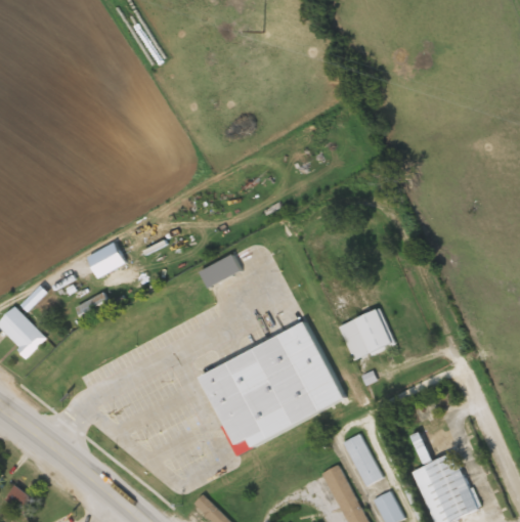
[(131,272),(117,242),(87,255),(102,286),(131,272)]
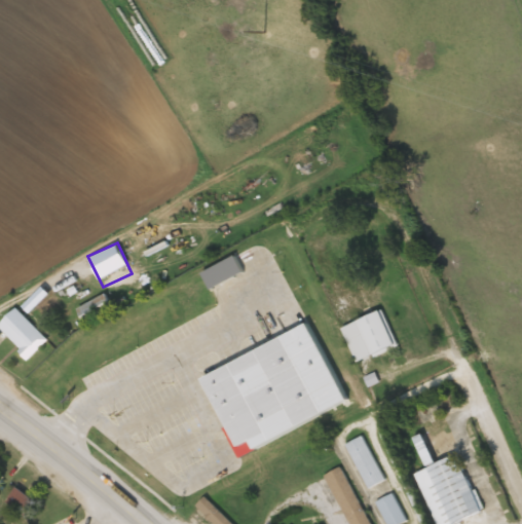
[(76,308),(85,324),(113,308),(105,292),(76,308)]
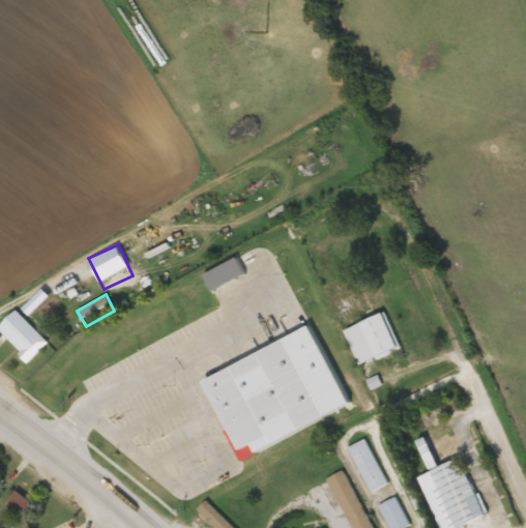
[(47,341),(16,310),(0,325),(0,331),(28,359),(47,341)]
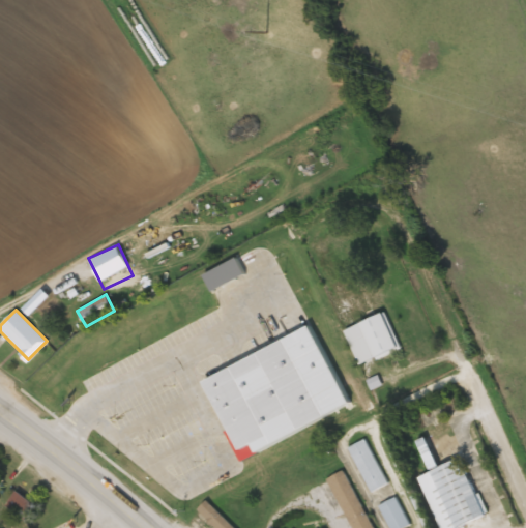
[(355,364),(398,349),(385,313),(342,327),(355,364)]
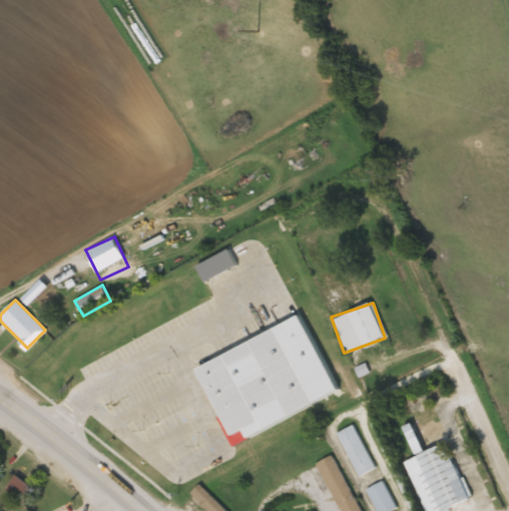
[(198,477),(244,420),(235,406),(171,353),(168,349),(174,343),(166,330),(156,336),(139,310),(118,324),(113,316),(87,332),(94,343),(71,358),(67,363),(94,405),(102,412),(116,403),(122,396),(140,384),(148,396),(129,420),(198,477)]
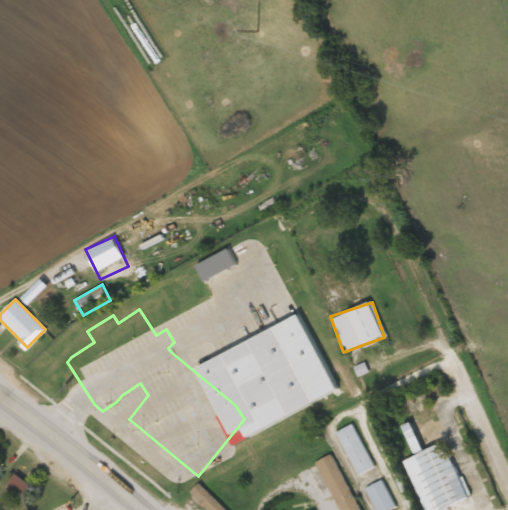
[(298,372),(261,342),(222,389),(259,419),(298,372)]
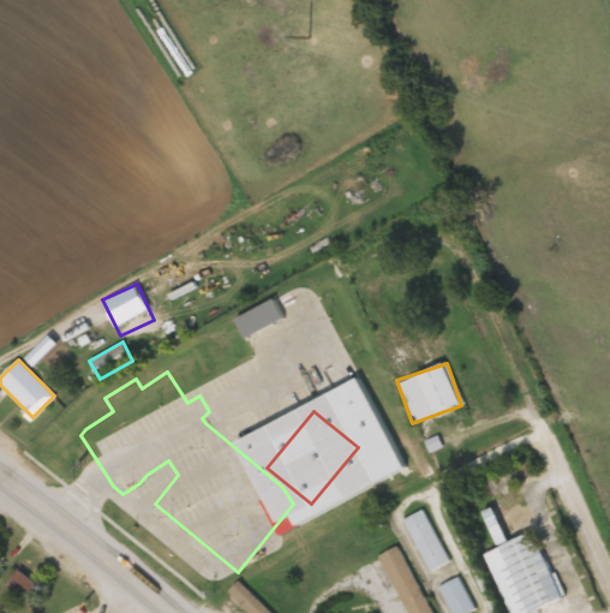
[(533,530),(504,541),(491,506),(480,511),(495,547),(480,552),(503,612),(518,612),(560,597),(533,530)]
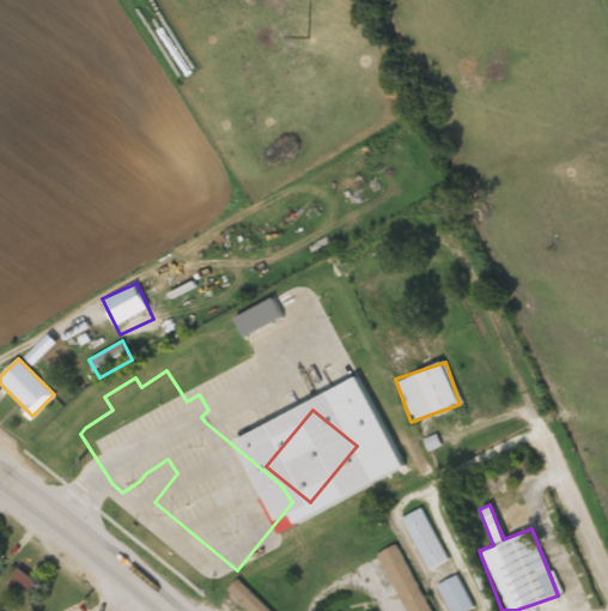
[(421,507),(401,516),(424,568),(444,560),(421,507)]
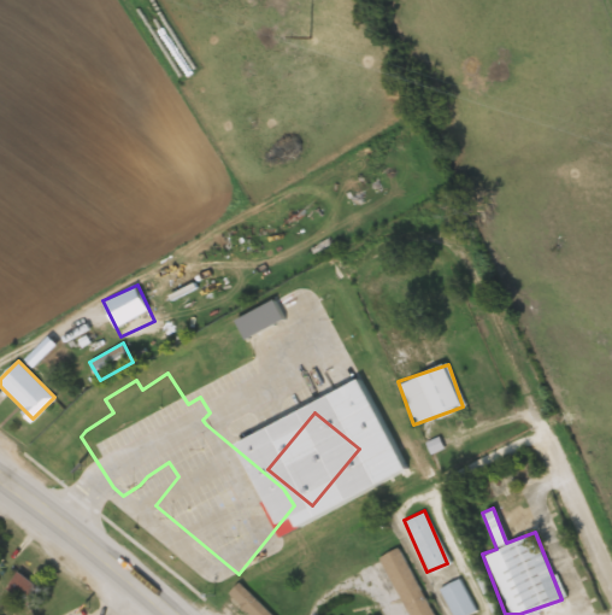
[(410,614),(434,614),(402,545),(382,555),(410,614)]
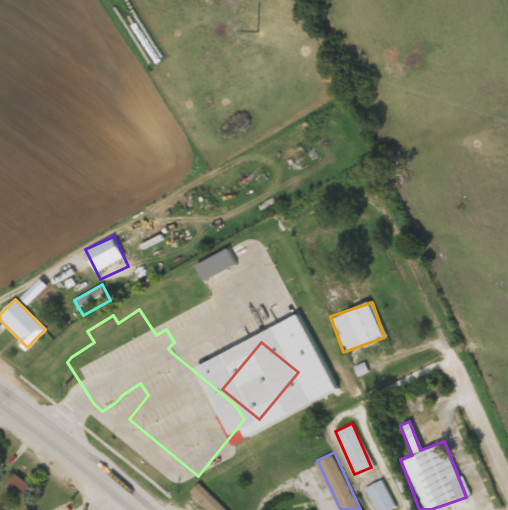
[(4,487),(23,502),(34,488),(15,473),(4,487)]
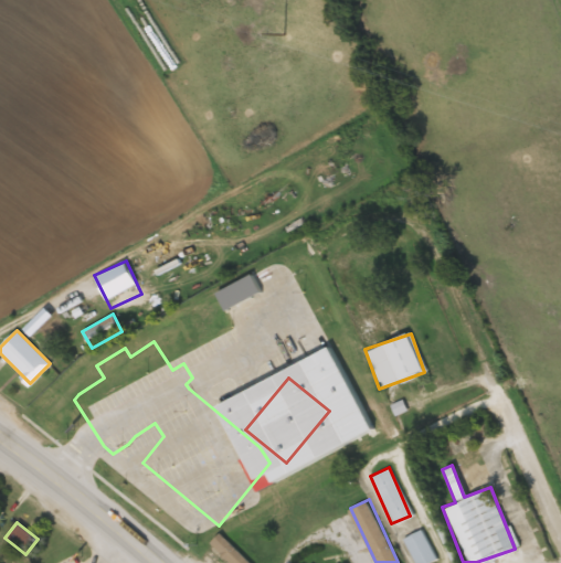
[(425,562),(434,560),(421,529),(401,538),(412,562),(425,562)]
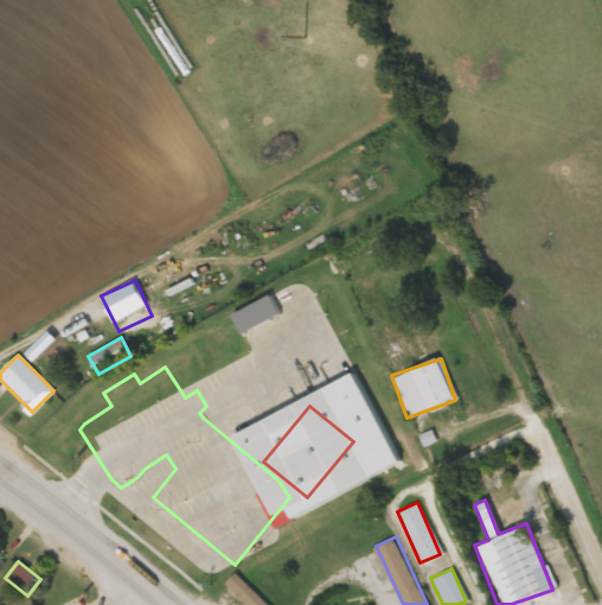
[(268,604),(236,573),(226,584),(248,604),(268,604)]
